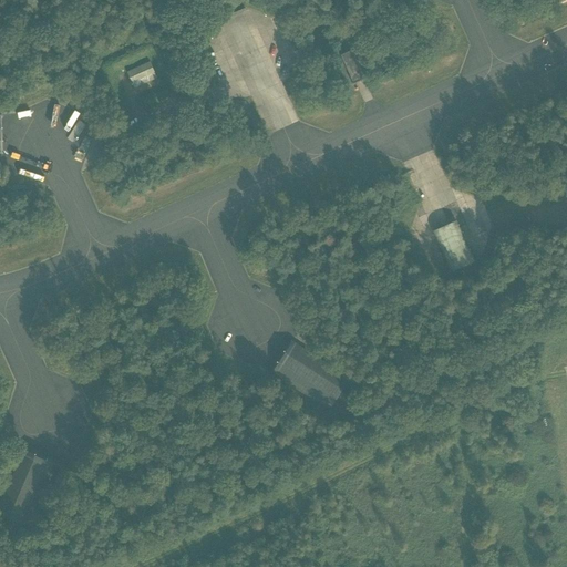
[(157,78),(151,62),(127,72),(134,88),(157,78)]
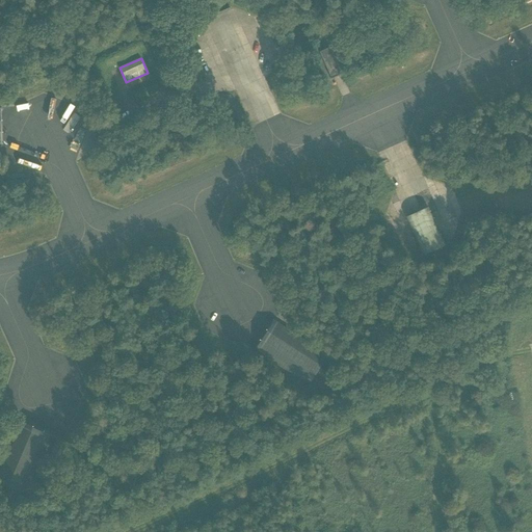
[(406,216),(424,255),(445,245),(427,207),(406,216)]
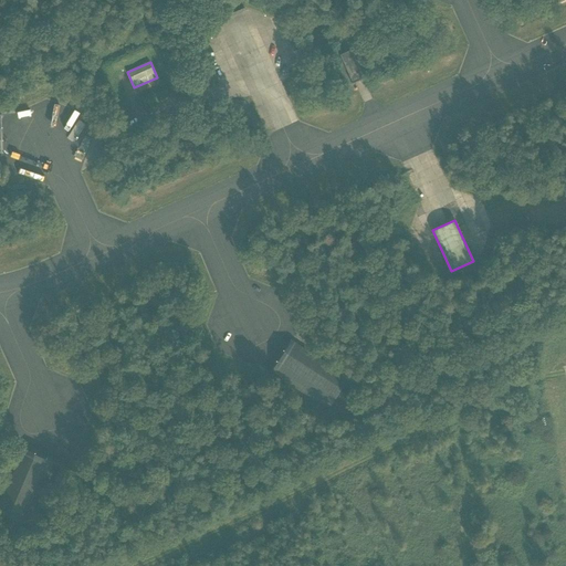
[(314,355),(292,341),(271,373),(278,378),(327,410),(328,409),(334,401),(341,406),(349,391),(343,387),(349,378),(314,355)]
